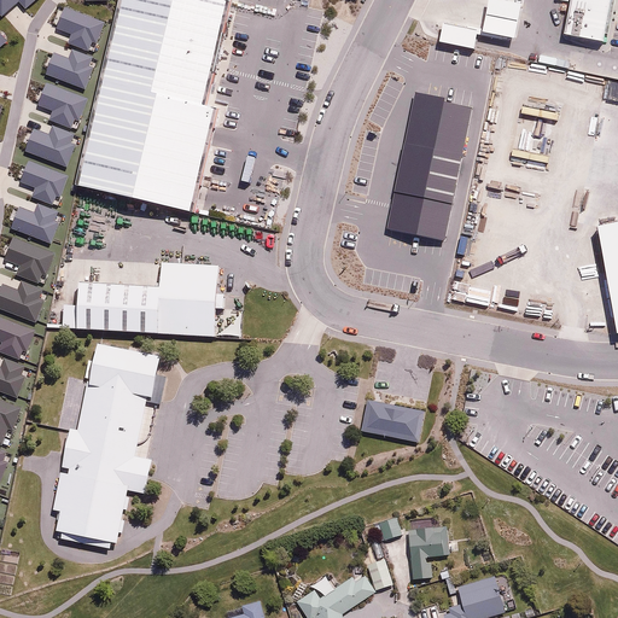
[(121,0),(79,182),(192,209),(216,105),(207,103),(229,0),(121,0)]
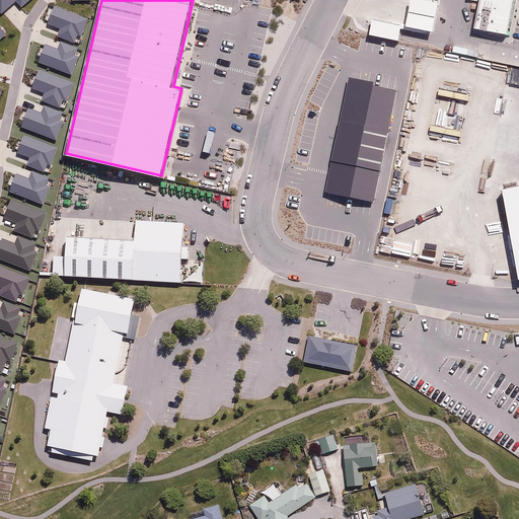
[(511,0),(478,0),(474,25),(506,31),(511,0)]
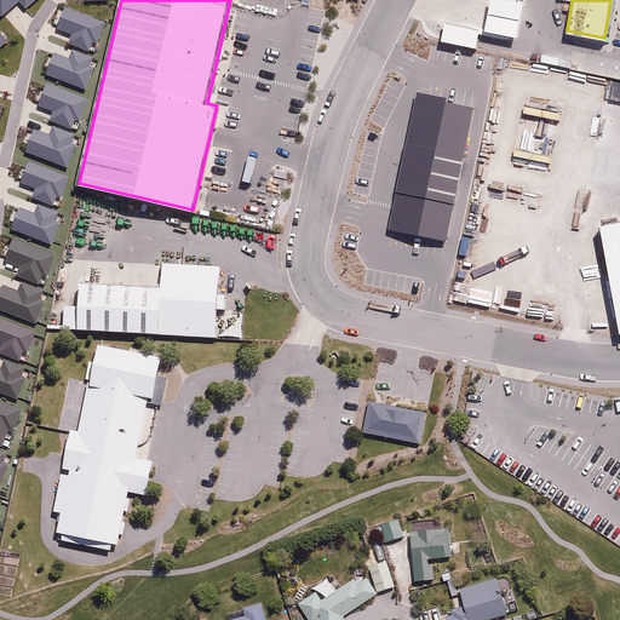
[(619,80),(610,79),(607,95),(619,97),(619,80)]
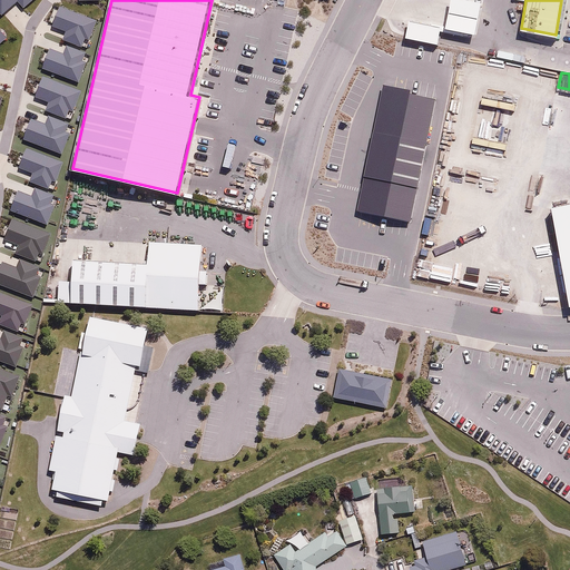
[(569,200),(551,204),(568,304),(569,303),(569,200)]
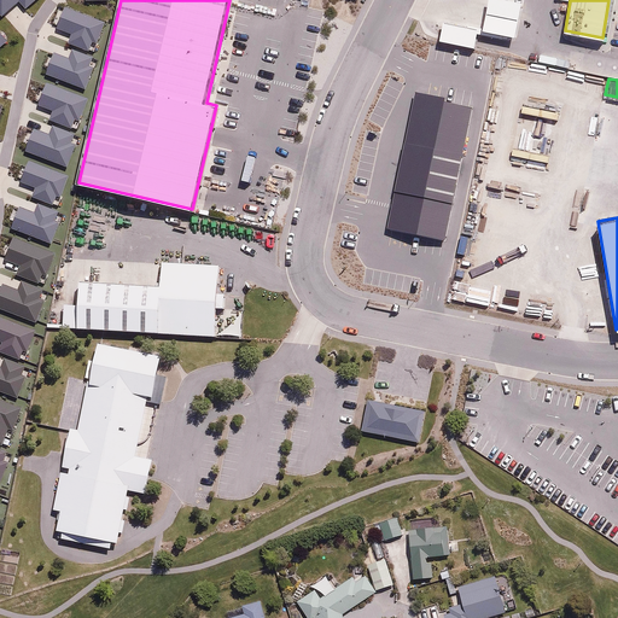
[(158,281),(80,278),(79,304),(63,303),(62,326),(215,332),(219,261),(159,258),(158,281)]
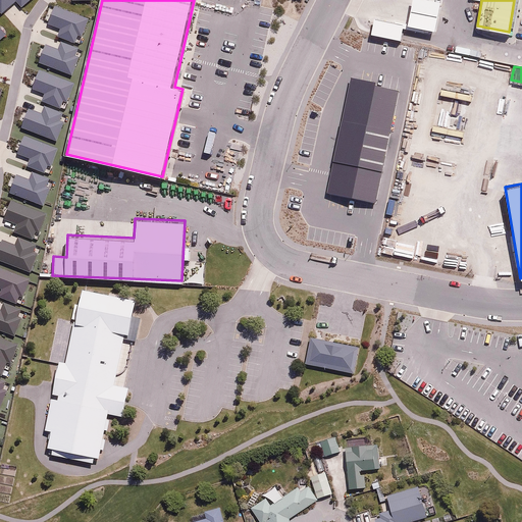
[(52,429),(48,447),(99,457),(108,412),(122,415),(128,386),(115,383),(125,333),(129,334),(137,297),(81,285),(65,362),(59,360),(45,427),(52,429)]
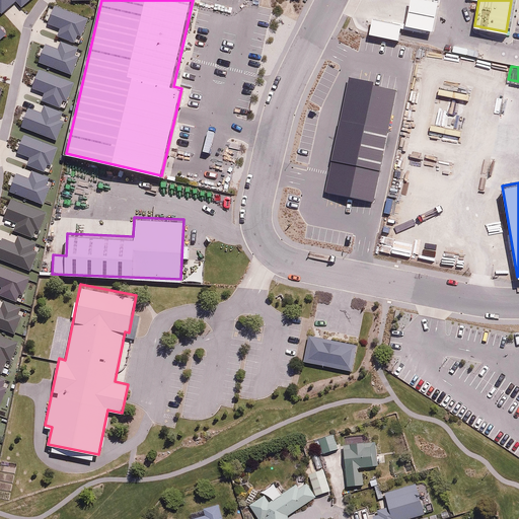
[(357,344),(310,335),(304,360),(352,369),(357,344)]
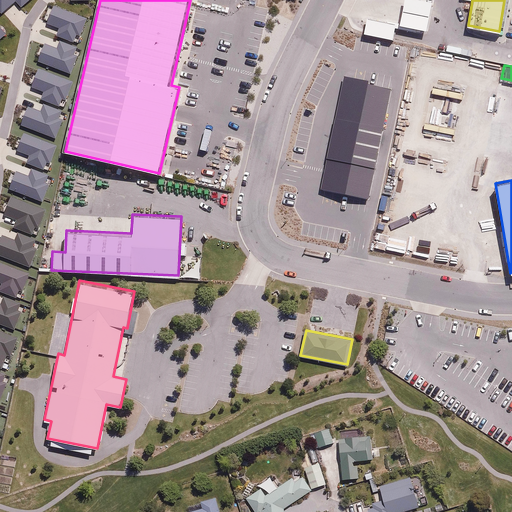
[(309,433),(315,448),(332,441),(326,426),(309,433)]
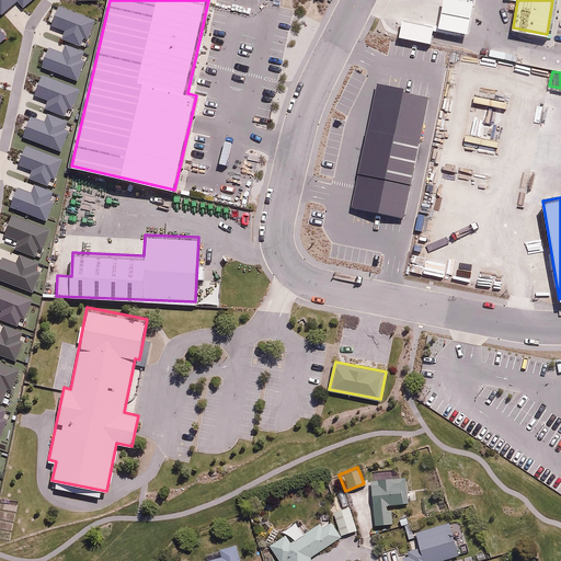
[(407,472),(371,476),(376,525),(392,524),(391,510),(388,510),(387,503),(410,501),(407,472)]
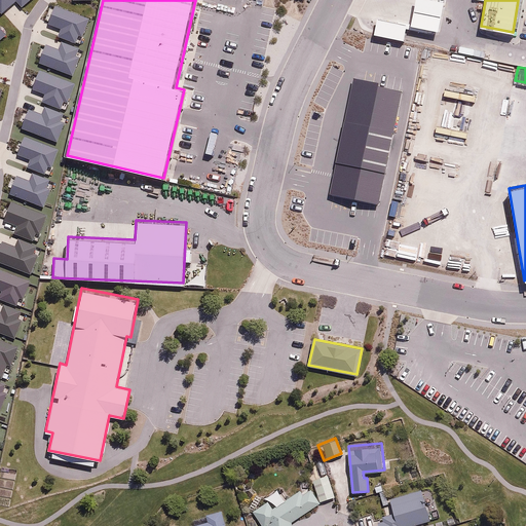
[(325,473),(311,480),(322,501),(336,494),(325,473)]
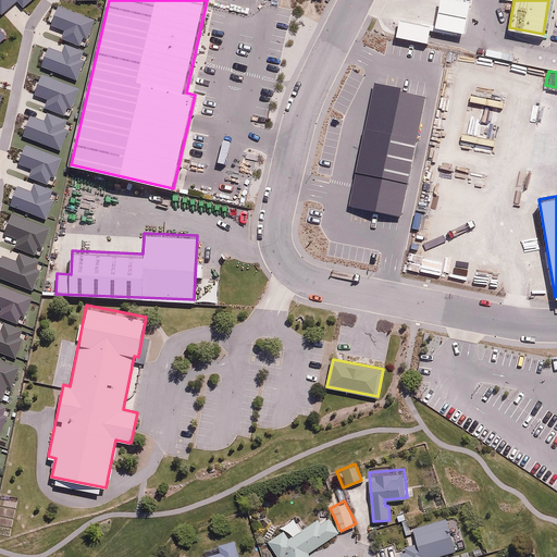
[(285,528),(268,541),(280,556),(310,556),(310,552),(336,531),(327,519),(322,523),(318,517),(292,536),(285,528)]
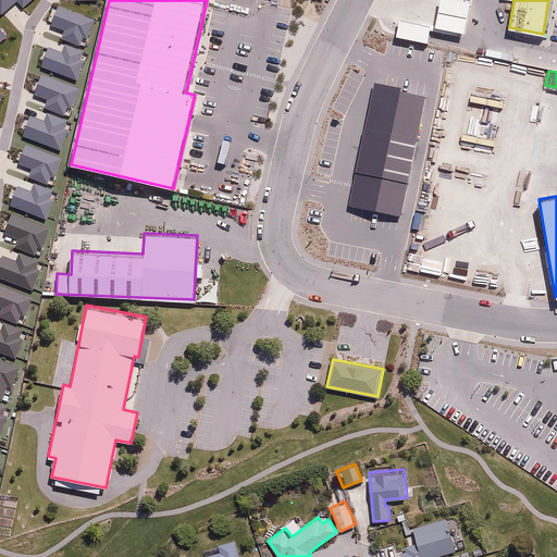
[(396,552),(394,546),(376,552),(378,556),(432,556),(457,548),(447,519),(413,530),(418,541),(403,546),(404,549),(396,552)]
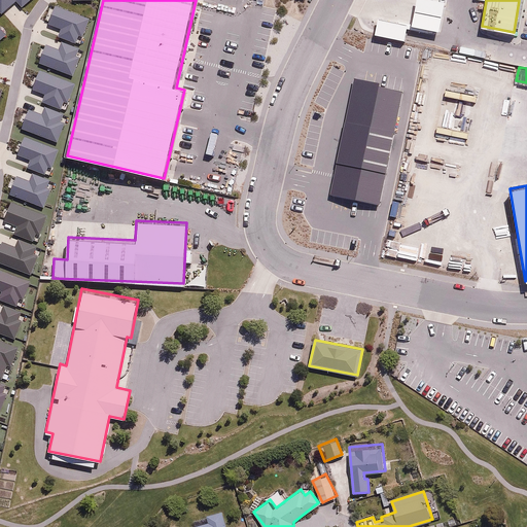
[(210,523),(191,526),(225,526),(221,512),(208,515),(210,523)]
